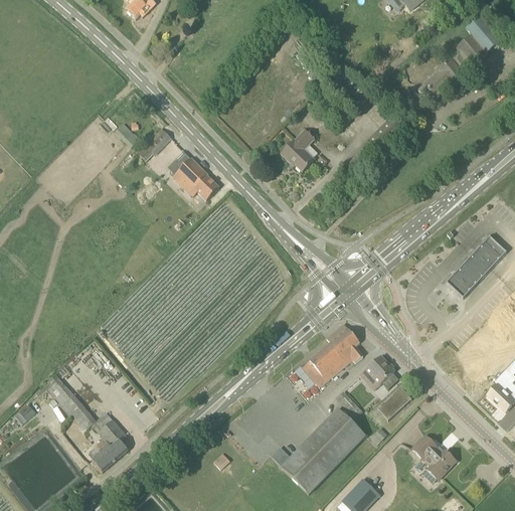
[(128,0),(132,3),(127,8),(128,10),(128,11),(131,14),(132,13),(137,18),(141,14),(143,16),(156,2),(154,0),(146,0),(144,2),(142,0),(128,0)]
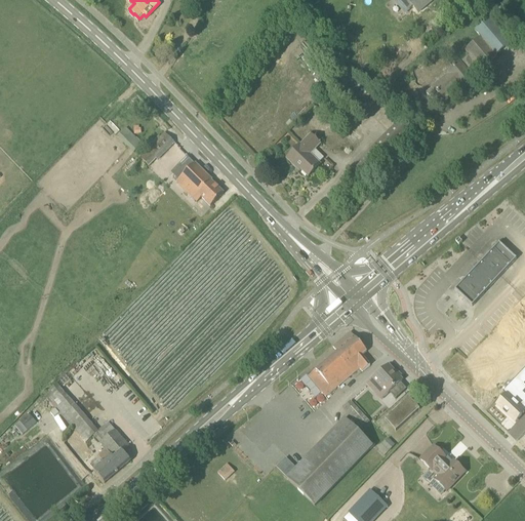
[(410,0),(418,9),(429,0),(410,0)]
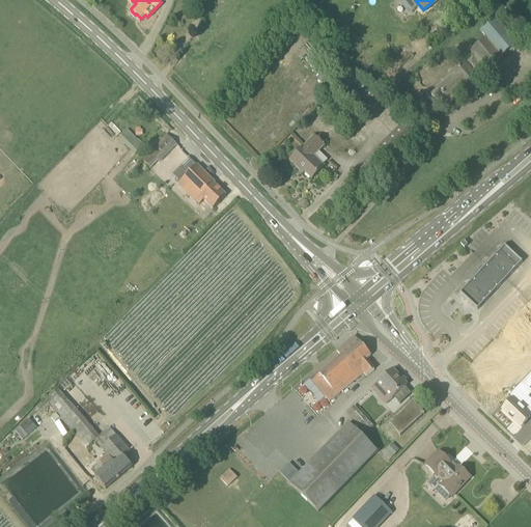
[(481,27),(486,34),(502,52),(515,40),(495,16),(481,27)]
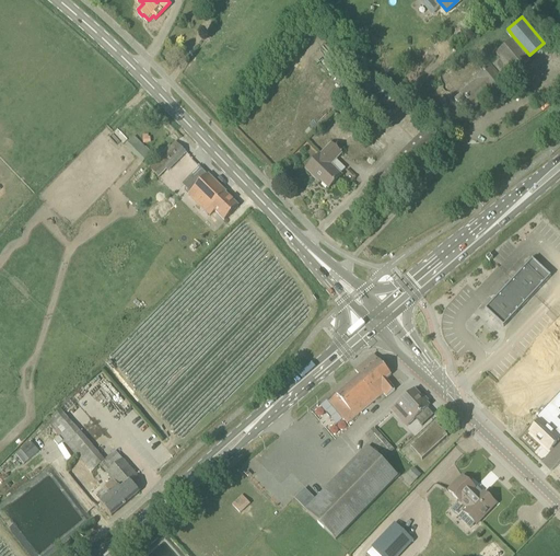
[(531,56),(529,55),(513,36),(497,50),(501,56),(491,64),(502,78),(513,69),(513,70),(531,56)]
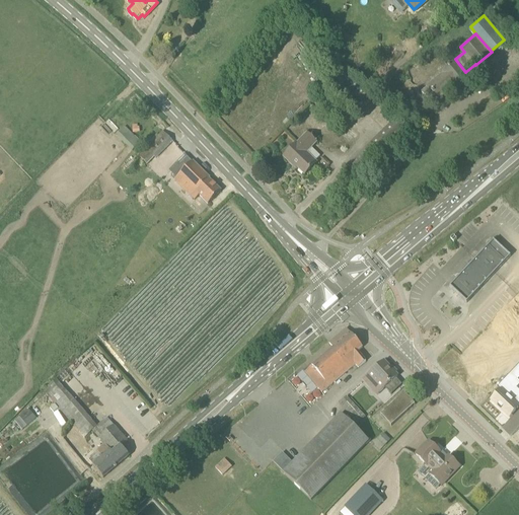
[(469,76),(465,72),(455,59),(443,68),(444,70),(428,83),(423,88),(430,97),(436,93),(438,96),(455,82),(458,85),(469,76)]
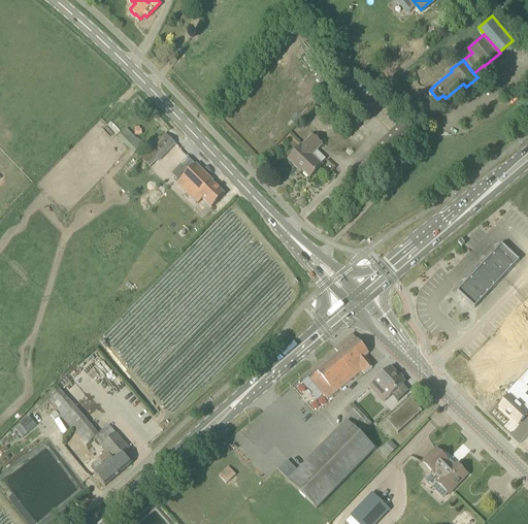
[(418,128),(404,116),(352,167),(363,179),(418,128)]
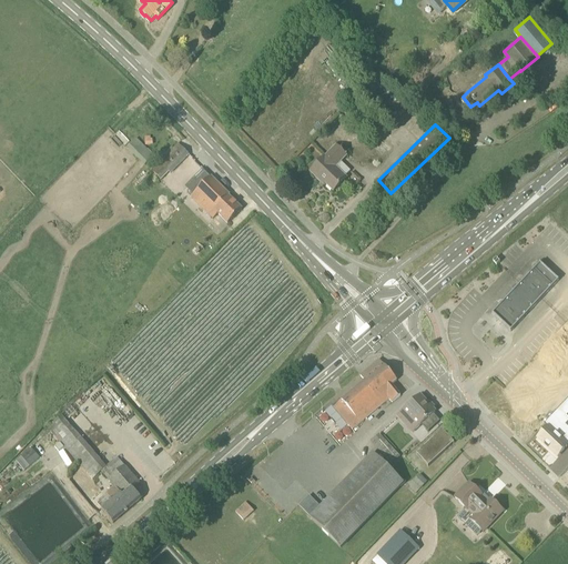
[(170,168),(171,170),(190,151),(179,140),(152,167),(161,175),(170,168)]
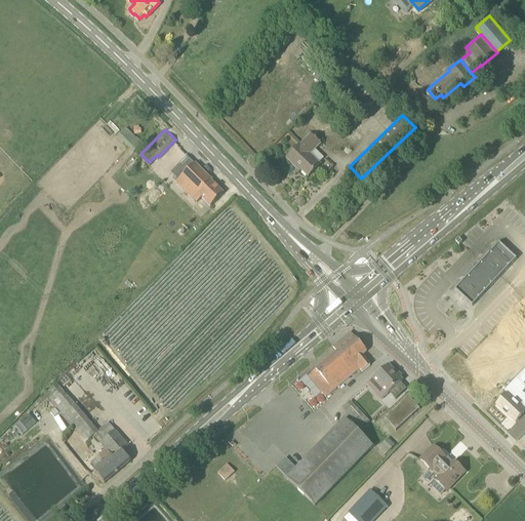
[(311,132),(300,142),(287,156),(295,164),(296,162),(309,173),(321,161),(311,151),(320,142),(311,132)]
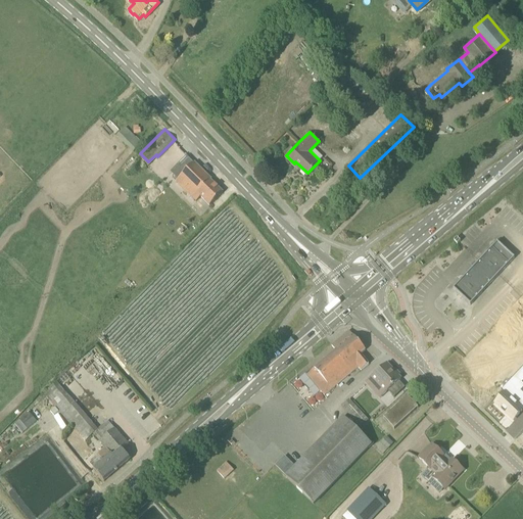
[(194,159),(176,178),(196,198),(201,193),(210,202),(223,189),(210,177),(211,176),(194,159)]
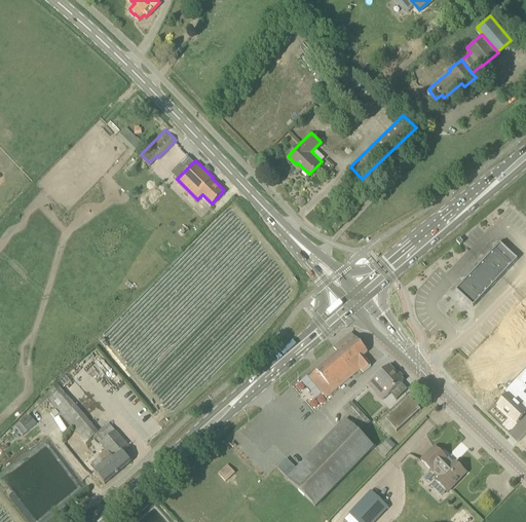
[(518,256),(508,247),(500,239),(493,248),(492,247),(489,250),(490,251),(479,262),(478,261),(475,264),(476,266),(456,287),(474,304),(518,256)]
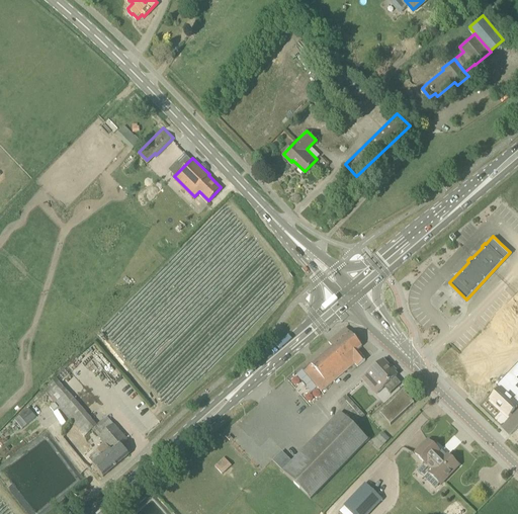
[(362,343),(350,329),(305,368),(303,366),(296,372),(305,381),(311,376),(322,389),(354,360),(357,364),(365,357),(356,348),(362,343)]
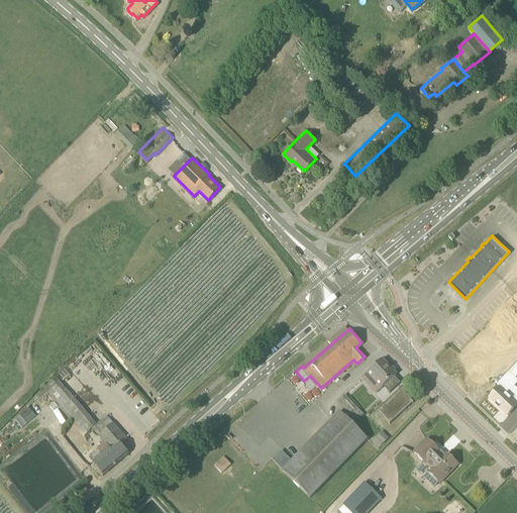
[(473,346),(451,371),(475,392),(480,386),(477,383),(491,367),(494,370),(500,363),(487,351),(483,355),(473,346)]
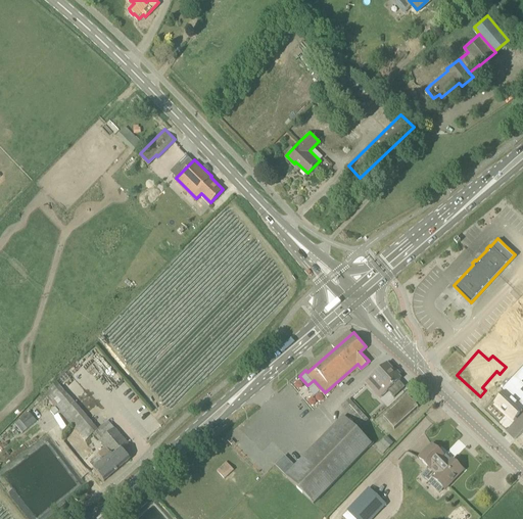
[(387,361),(371,376),(366,381),(380,395),(385,390),(400,376),(387,361)]
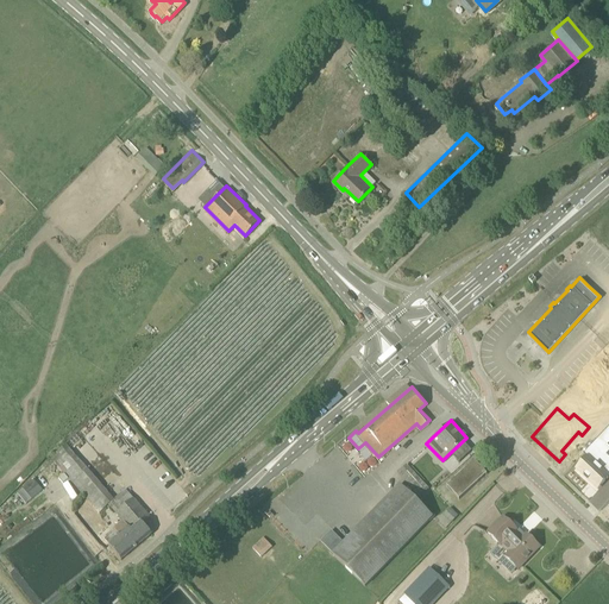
[(588,454),(577,466),(590,478),(591,478),(596,484),(601,479),(601,480),(608,473),(608,458),(601,451),(608,441),(608,423),(584,451),(588,454)]
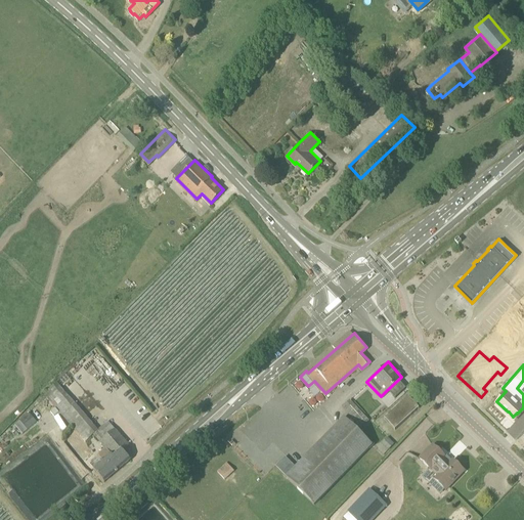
[(93,366),(90,371),(100,382),(104,378),(93,366)]
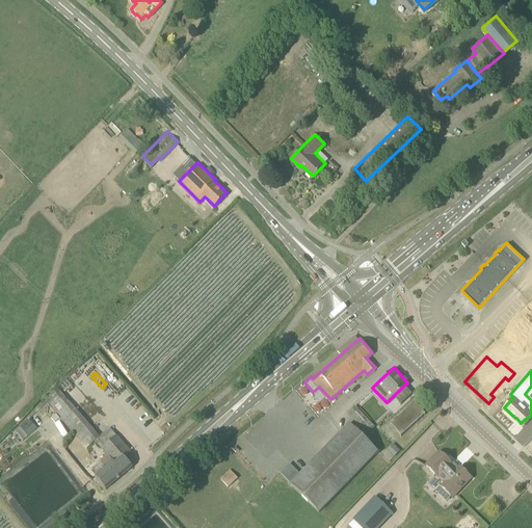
[(41,419),(48,412),(57,423),(61,419),(44,399),(32,410),(41,419)]
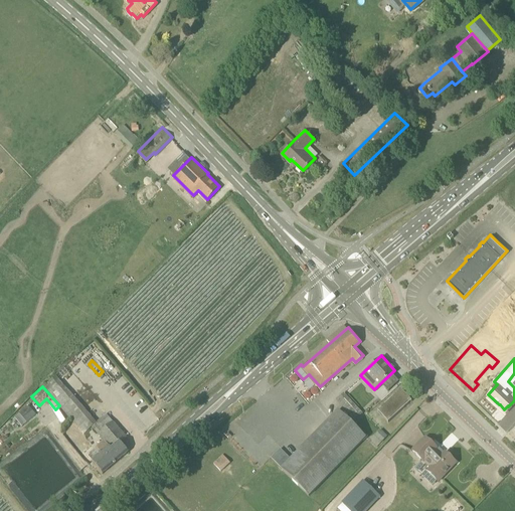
[(378,407),(388,419),(412,398),(401,386),(378,407)]
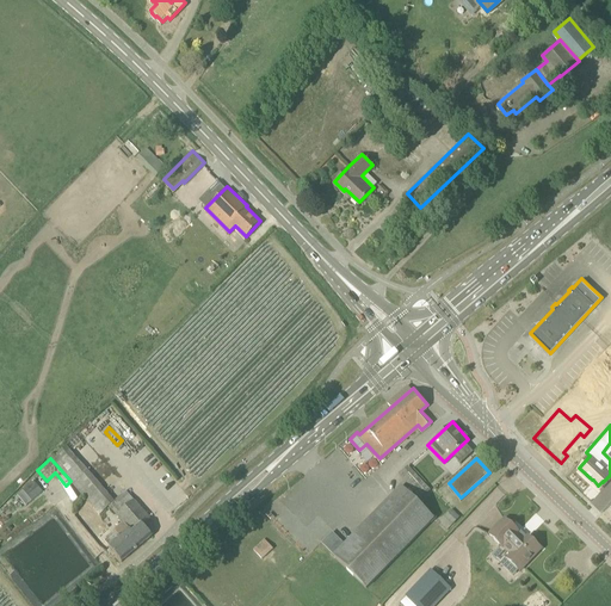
[(115,498),(88,468),(82,461),(67,474),(100,511),(110,502),(123,519),(115,526),(121,533),(109,543),(122,558),(153,532),(143,521),(150,515),(127,487),(115,498)]
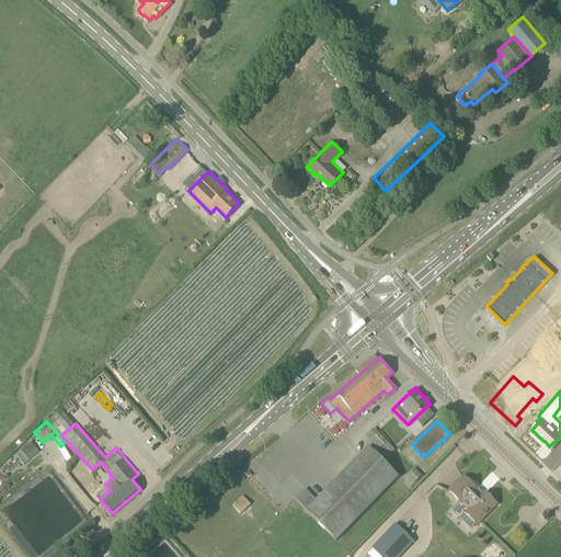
[(375,424),(367,432),(387,454),(395,446),(375,424)]
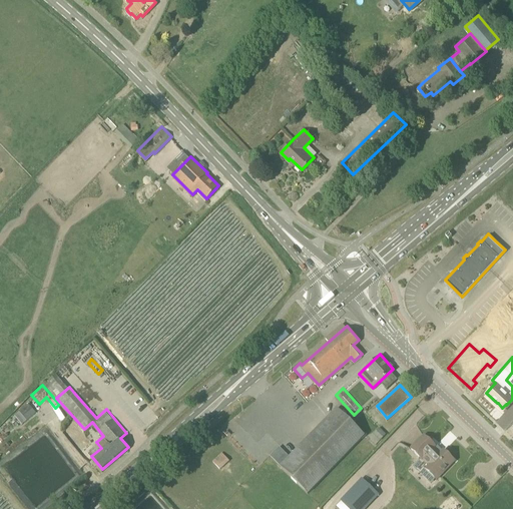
[(87,403),(91,398),(81,391),(77,396),(87,403)]
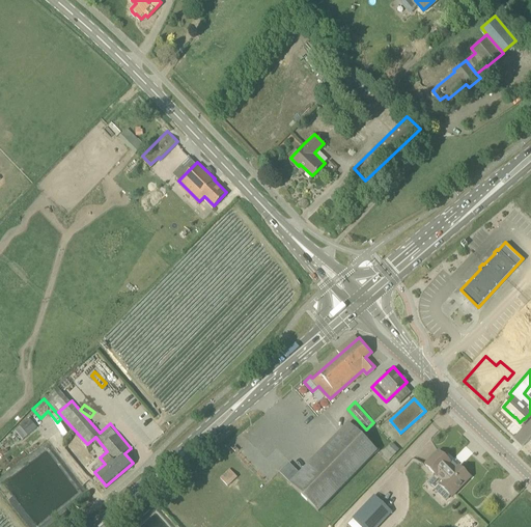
[(29,415),(15,427),(22,437),(36,424),(29,415)]
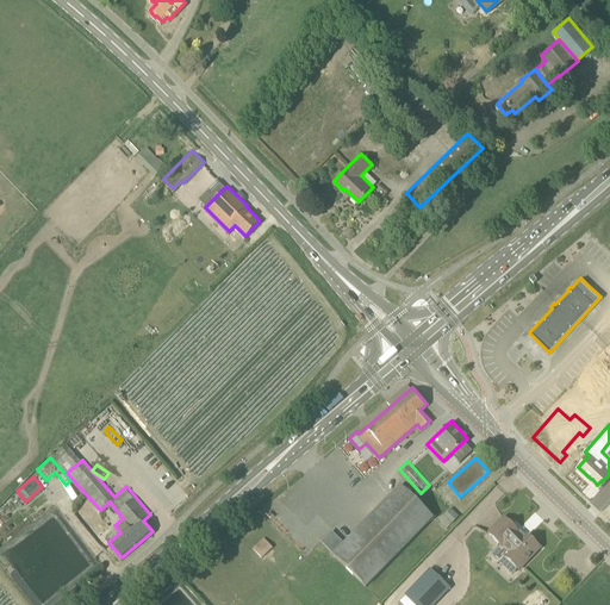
[(366,584),(434,515),(402,482),(334,552),(366,584)]
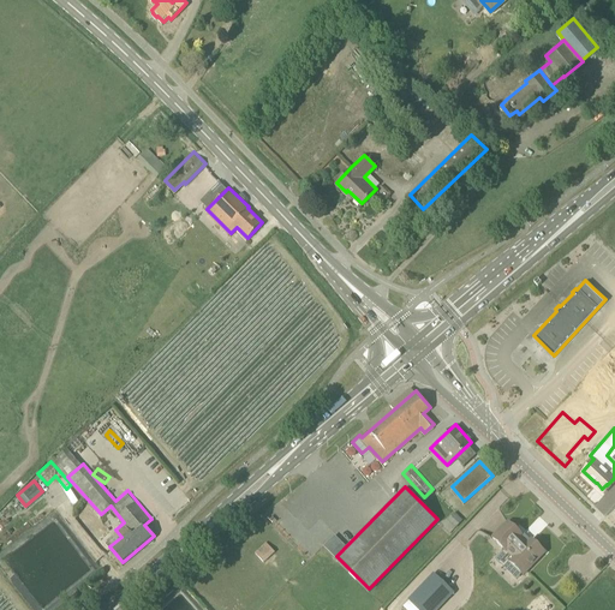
[(494,536),(514,556),(511,560),(524,572),(544,549),(532,537),(530,540),(521,532),(508,520),(494,536)]
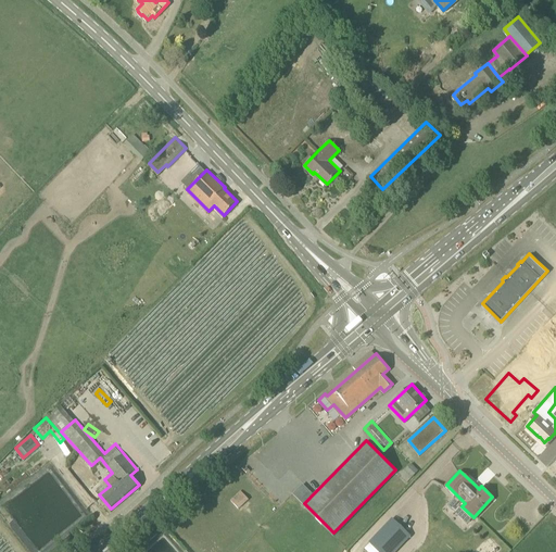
[(240,488),(230,498),(238,506),(249,497),(240,488)]
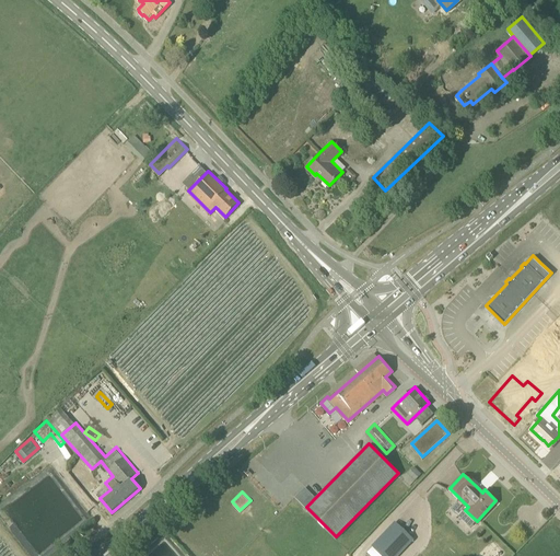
[(372,543),(385,555),(394,555),(412,537),(395,520),(372,543)]
